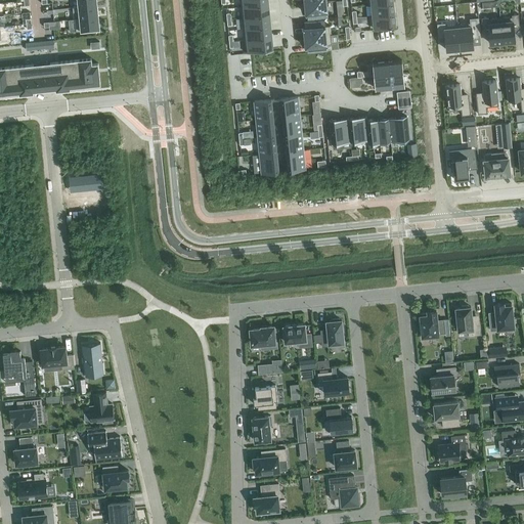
[(325,2),(306,3),(308,18),(326,16),(325,2)]
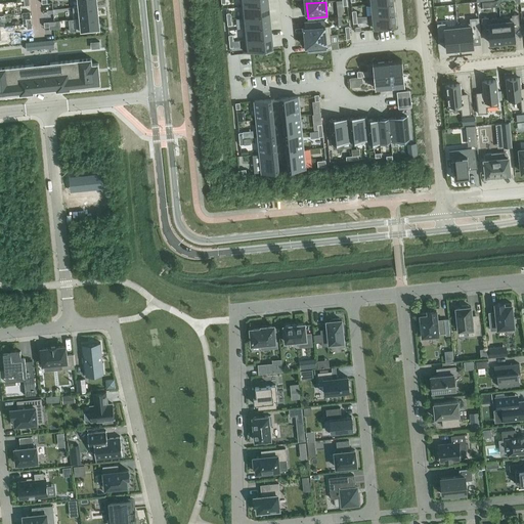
[(393,2),(367,5),(372,5),(373,15),(368,15),(368,16),(394,13),(393,2)]
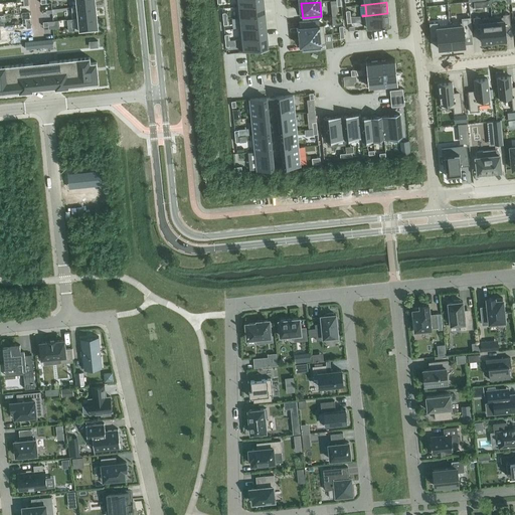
[(261,4),(235,7),(236,18),(262,15),(261,4)]
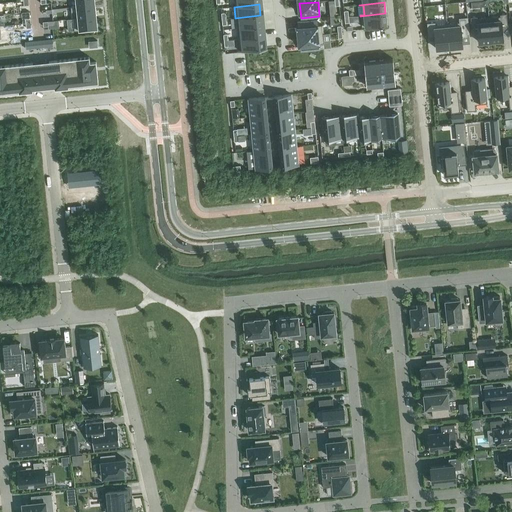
[(95,5),(71,7),(71,12),(77,11),(78,18),(73,18),(73,19),(96,16),(95,5)]
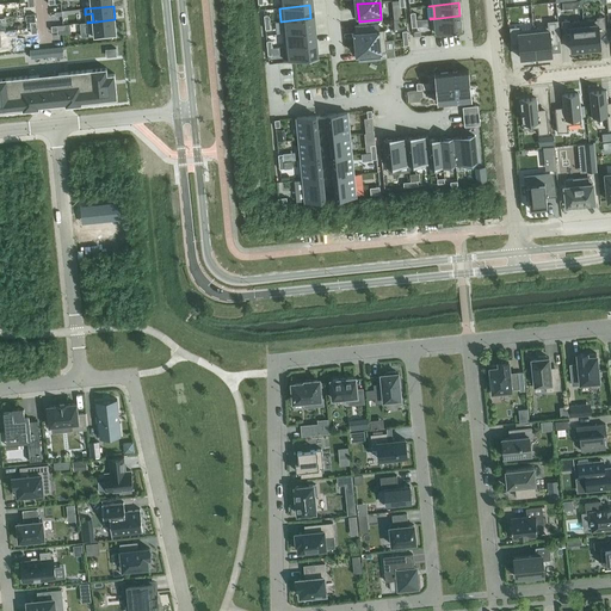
[(460,16),(430,19),(432,32),(461,29),(460,16)]
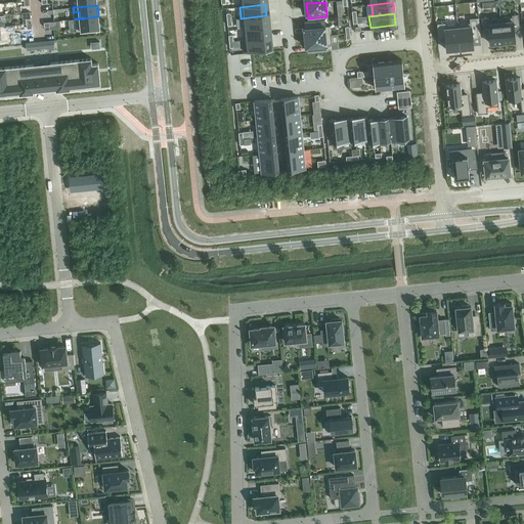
[(512,16),(500,17),(503,42),(515,41),(514,28),(520,27),(518,14),(512,14),(512,16)]
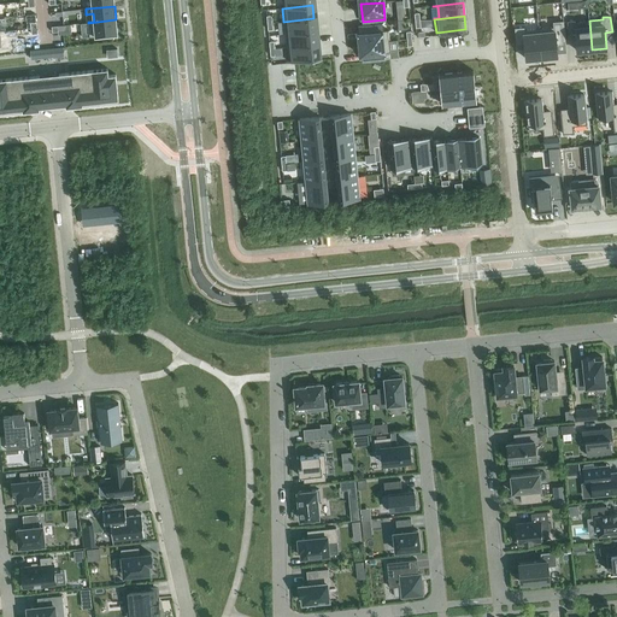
[(313,18),(283,22),(285,35),(315,31),(313,18)]
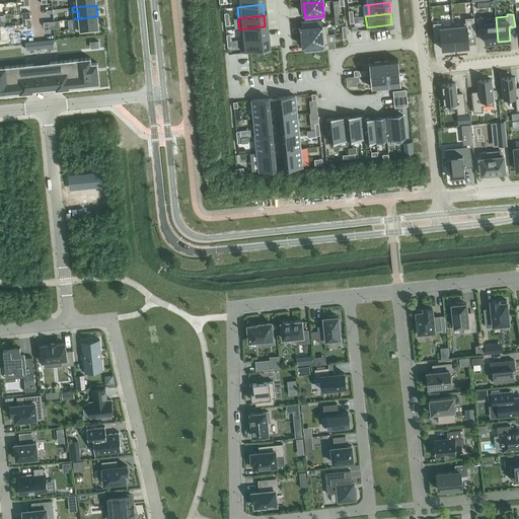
[(97,16),(74,19),(75,30),(98,28),(97,16)]
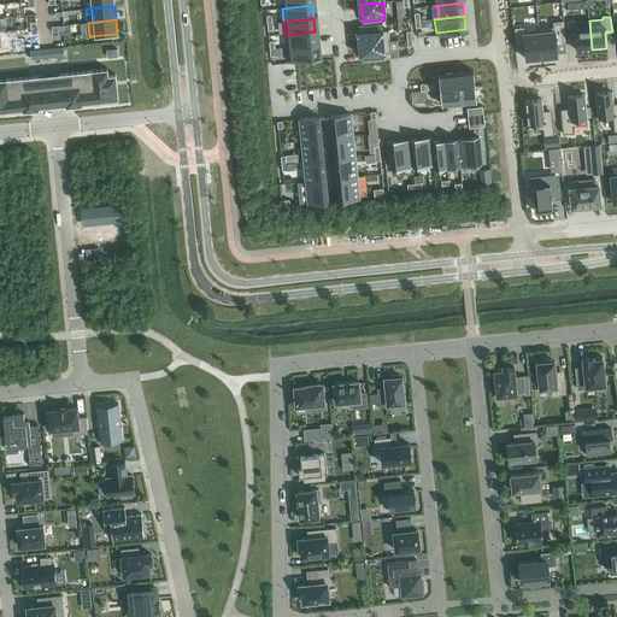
[(553,27),(539,29),(541,58),(544,57),(545,59),(554,58),(554,56),(557,56),(556,42),(565,41),(563,21),(552,22),(553,27)]
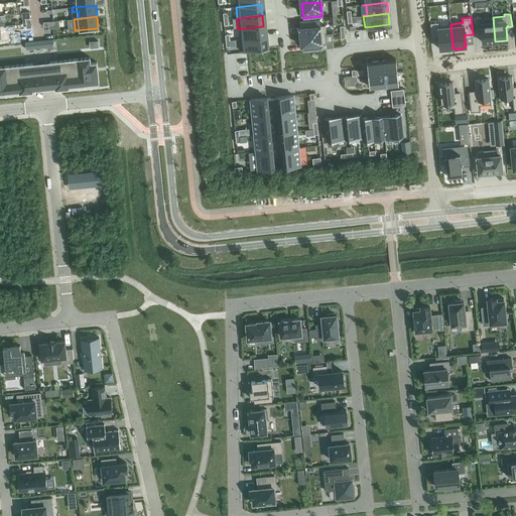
[(481,17),(474,17),(476,30),(482,29),(483,42),(495,41),(493,17),(481,19),(481,17)]
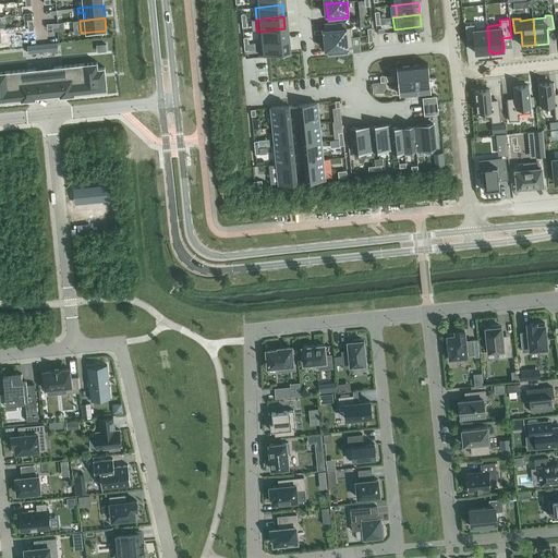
[(325,36),(324,36),(325,39),(352,37),(351,26),(347,27),(347,26),(346,27),(346,22),(325,24),(325,29),(326,36),(325,36)]
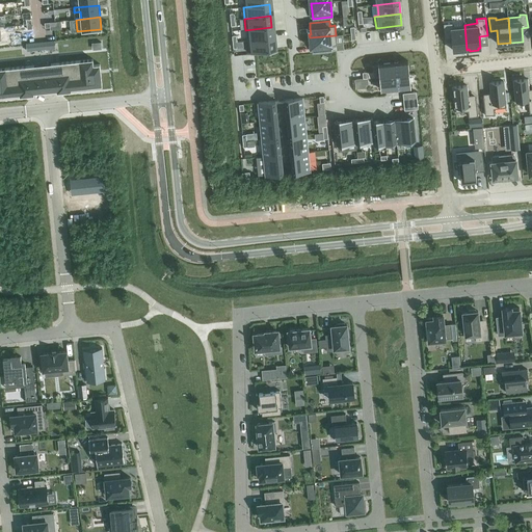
[(452,23),(444,24),(445,41),(452,40),(453,51),(456,51),(456,53),(466,52),(464,50),(467,50),(464,25),(452,26),(452,23)]
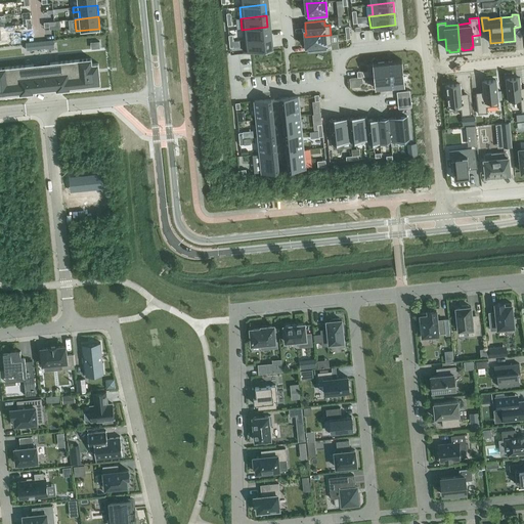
[(267,27),(242,30),(243,40),(268,38),(267,27)]
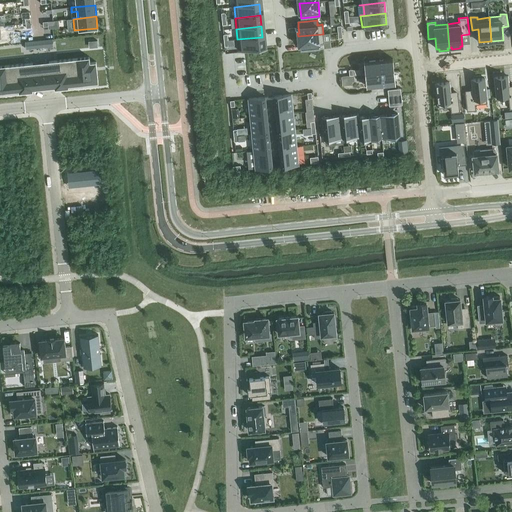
[(323,34),(298,36),(298,39),(299,39),(300,45),(301,51),(320,49),(319,44),(320,44),(319,43),(324,43),(323,34)]
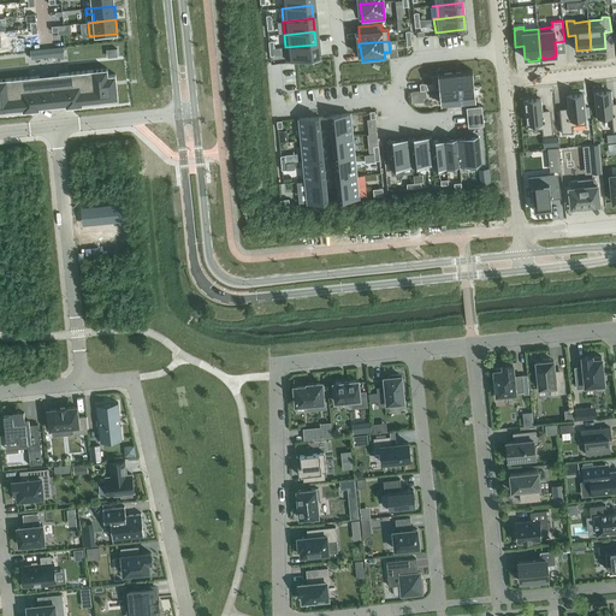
[(315,45),(285,47),(286,60),(317,58),(315,45)]
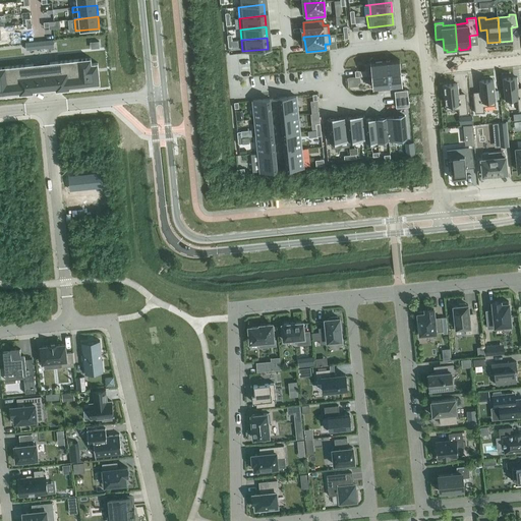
[(53,40),(25,43),(25,50),(54,47),(53,40)]
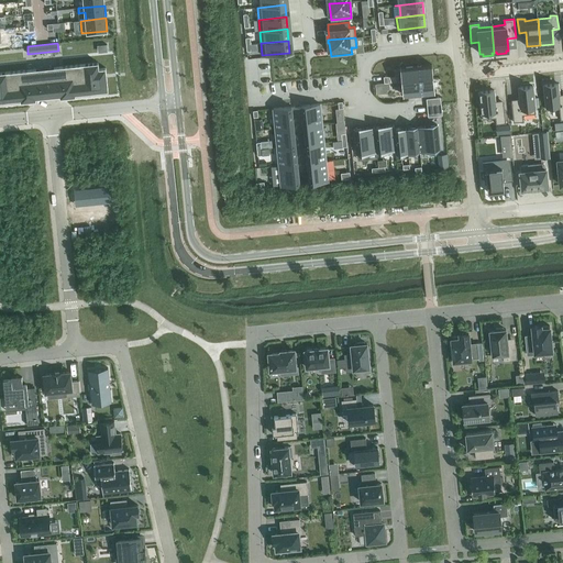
[(0,101),(21,99),(21,101),(29,101),(35,100),(35,98),(47,97),(53,96),(61,96),(61,98),(75,96),(75,94),(108,90),(106,68),(99,68),(98,63),(0,73),(0,101)]
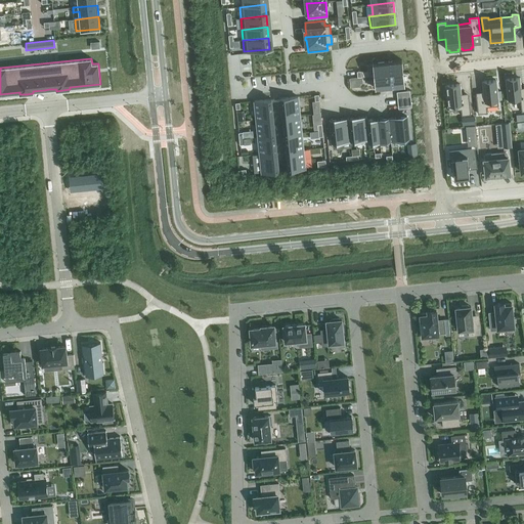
[(401,60),(374,63),(375,76),(403,73),(401,60)]
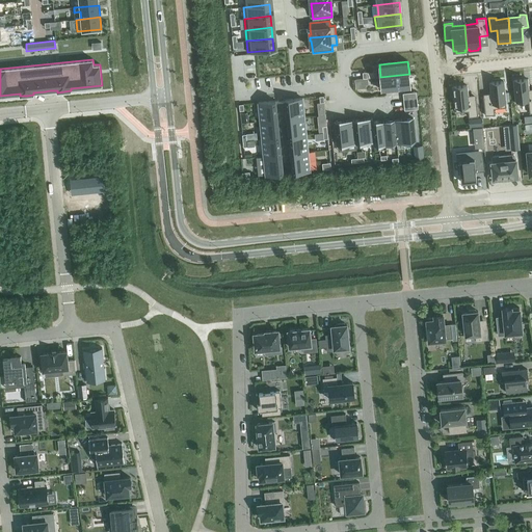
[(409,74),(380,77),(381,90),(410,87),(409,74)]
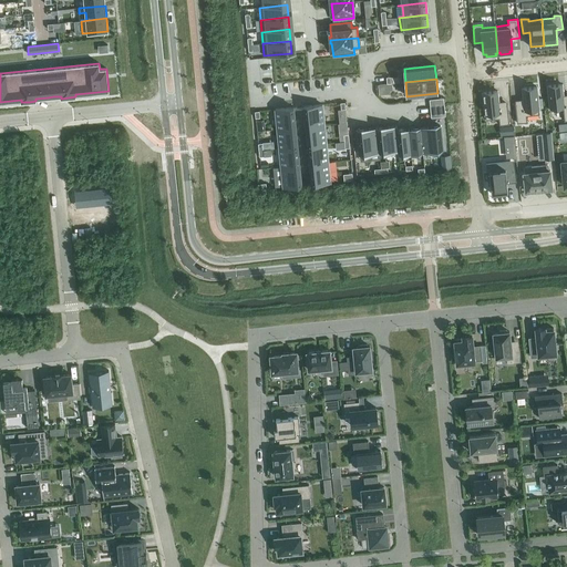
[(562,84),(547,85),(550,111),(563,110),(564,121),(566,120),(566,98),(563,99),(563,95),(562,84)]
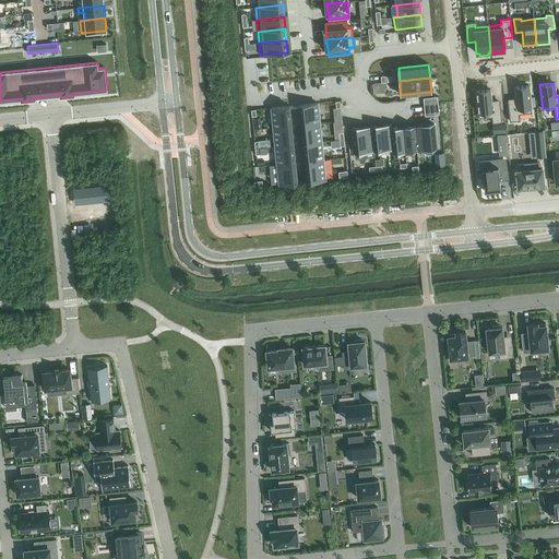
[(508,102),(510,121),(520,120),(519,115),(532,113),(528,85),(515,87),(516,98),(516,100),(508,102)]
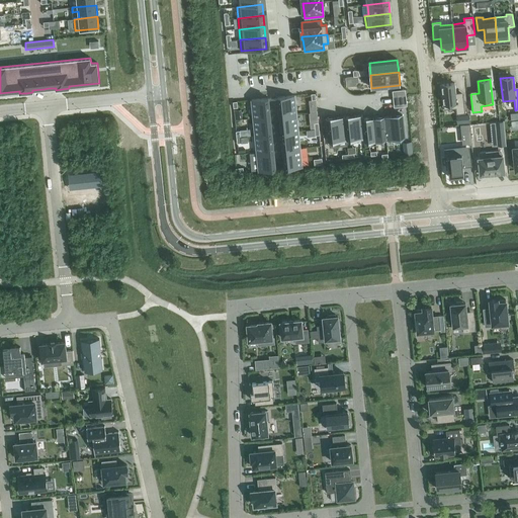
[(454,83),(441,84),(444,109),(455,108),(456,114),(465,113),(463,95),(455,96),(455,93),(454,83)]
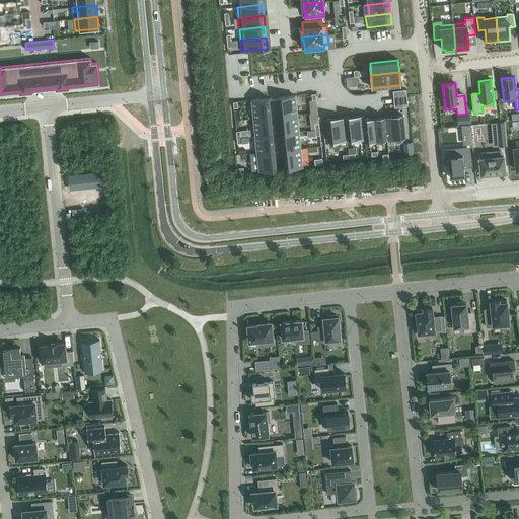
[(293,95),(279,97),(280,116),(295,114),(293,95)]
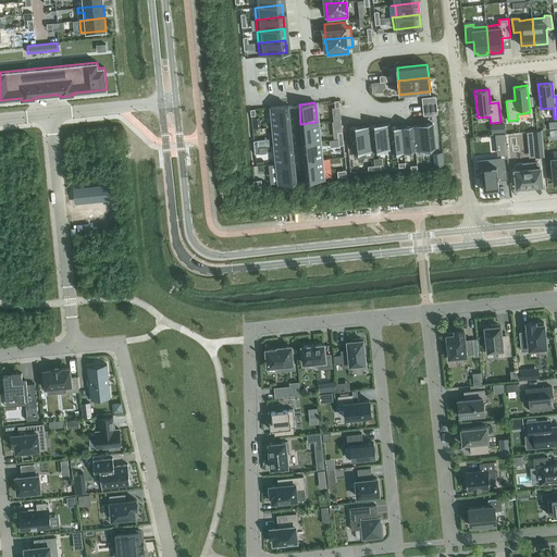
[(436,103),(422,104),(423,115),(437,114),(436,103)]
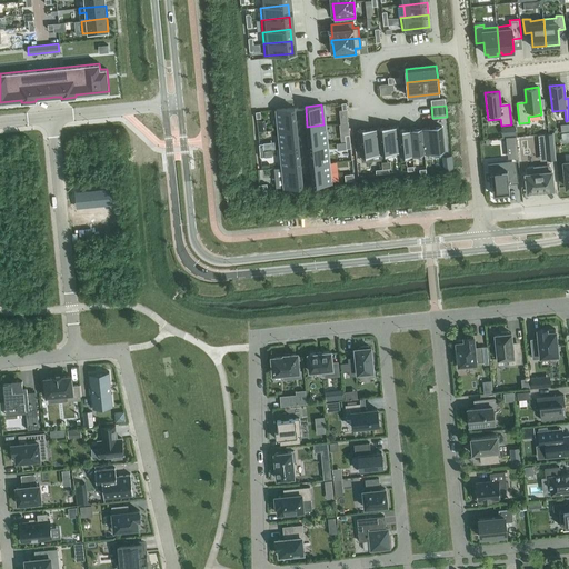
[(295,108),(278,110),(280,129),(296,128),(295,108)]
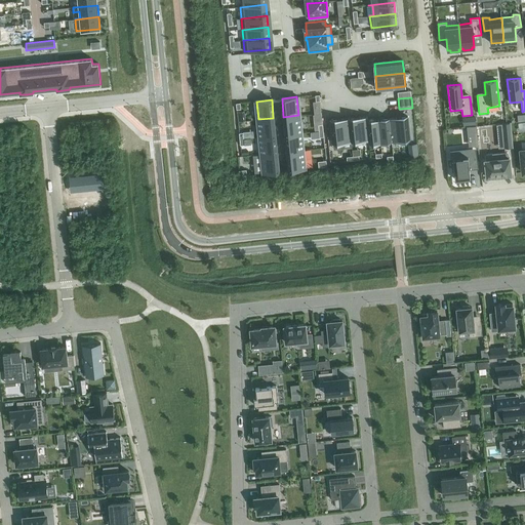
[(298,115),(283,117),(285,134),(300,133),(298,115)]
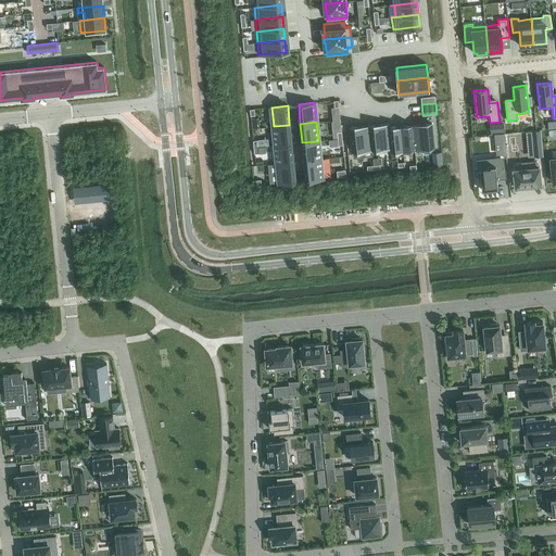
[(503,123),(490,125),(491,134),(503,133),(503,123)]
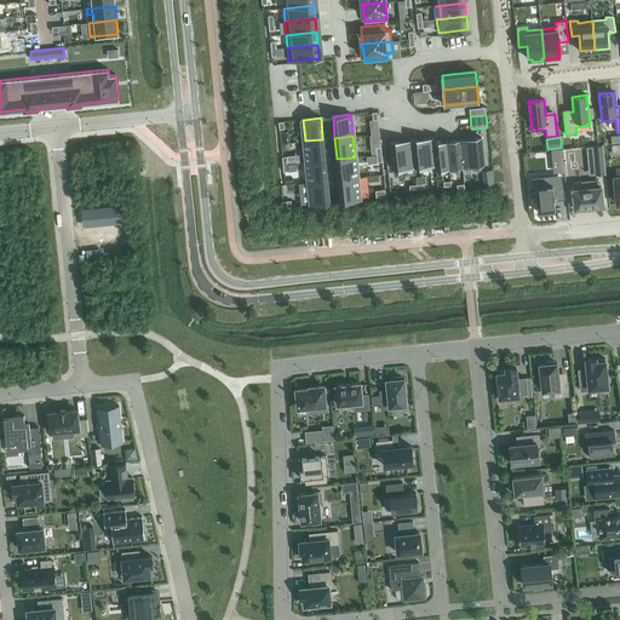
[(432,138),(412,141),(414,167),(435,165),(436,170),(432,138)]
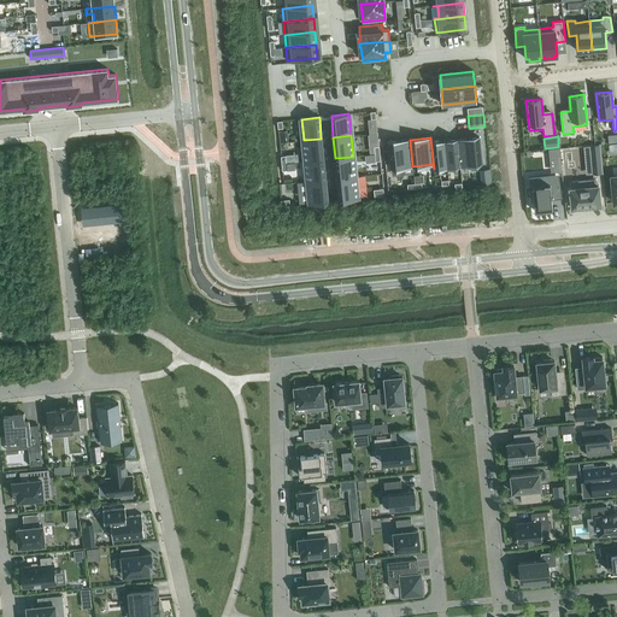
[(432,137),(430,137),(434,169),(447,166),(445,141),(432,142),(432,137)]
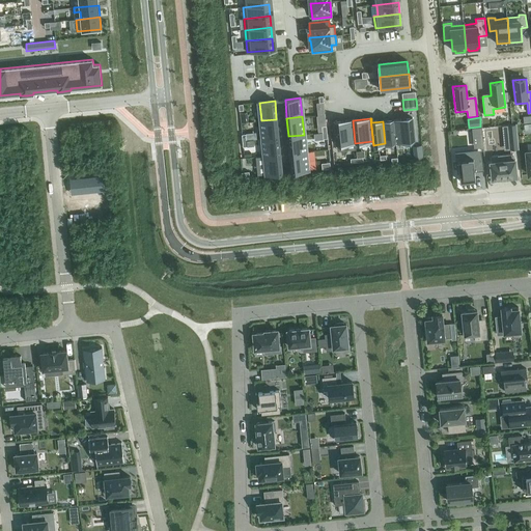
[(412,118),(394,120),(396,142),(415,141),(412,118)]
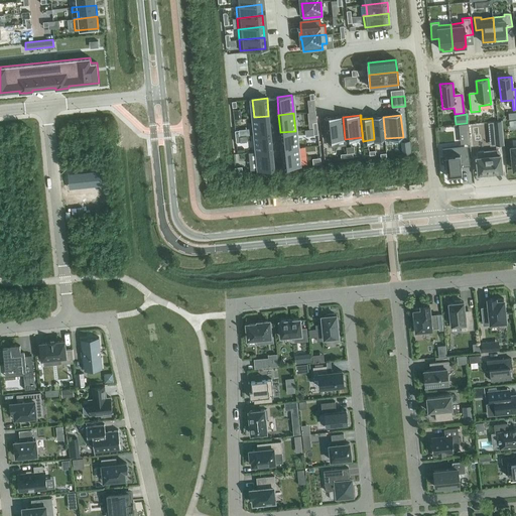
[(268,116),(254,117),(255,135),(270,133),(268,116)]
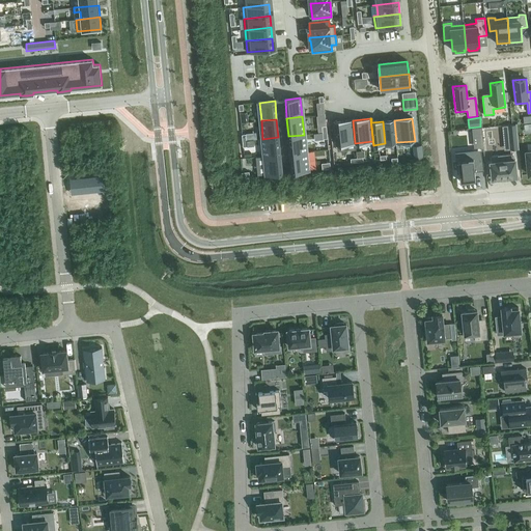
[(353,120),(334,122),(336,145),(355,143),(353,120)]
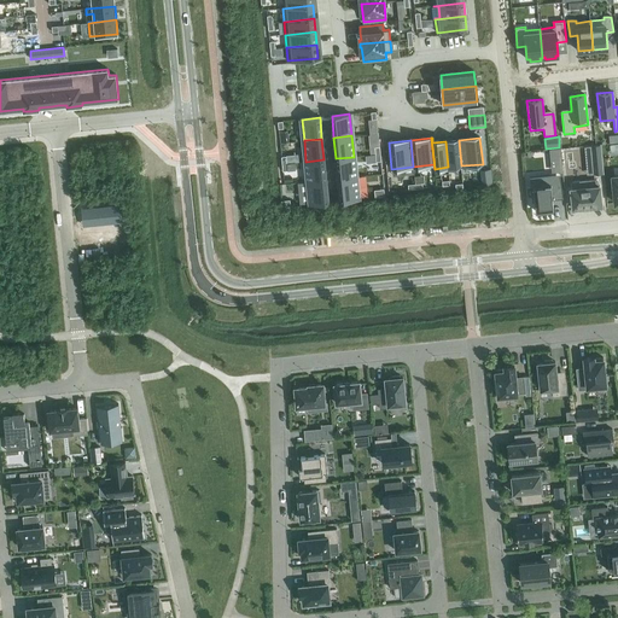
[(459,140),(445,141),(448,167),(461,165),(459,140)]
